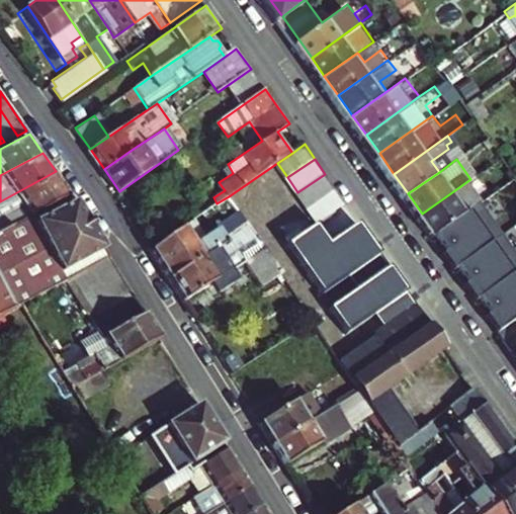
[(504,168),(498,160),(470,179),(422,213),(436,233),(468,210),(460,198),(504,168)]
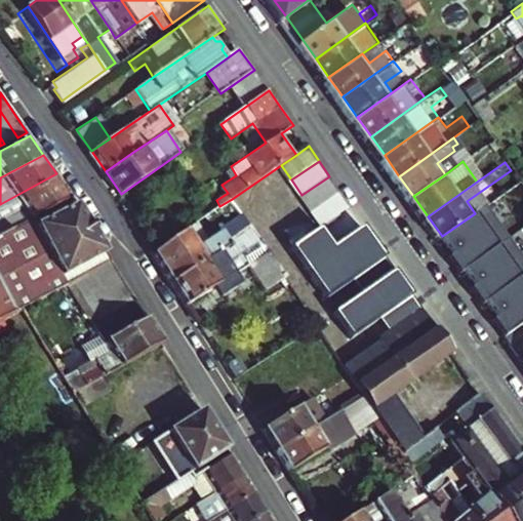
[(71,195),(68,190),(56,173),(0,204),(0,233),(16,225),(71,195)]
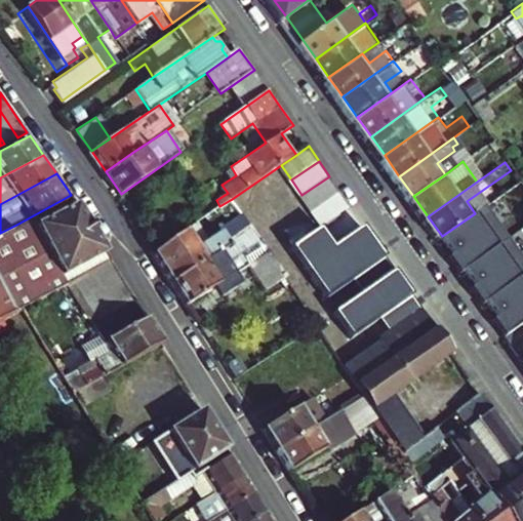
[(313,211),(340,191),(329,176),(302,195),(313,211)]
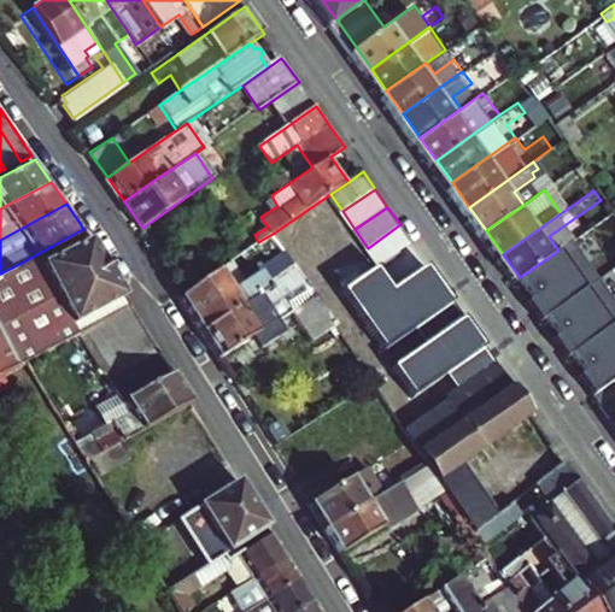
[(381,265),(413,242),(400,224),(368,248),(381,265)]
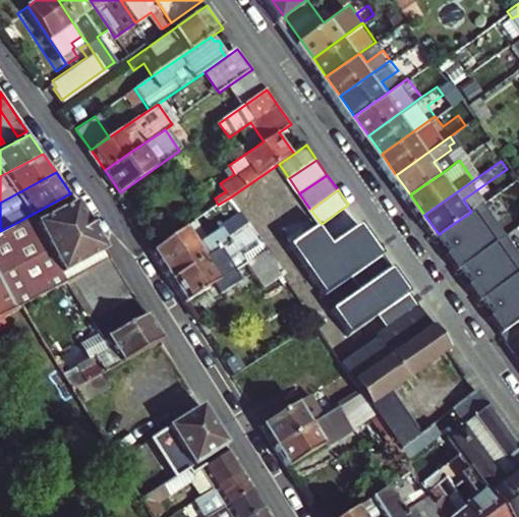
[(5,293),(0,283),(0,254),(40,234),(69,281),(81,274),(111,257),(76,203),(21,232),(16,223),(0,231),(0,319),(15,311),(9,300),(53,276),(49,269),(5,293)]
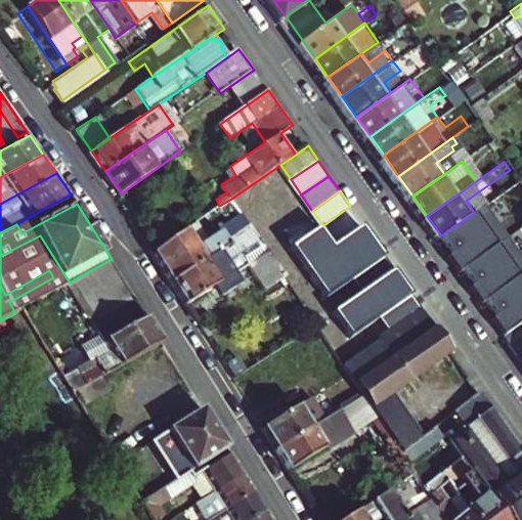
[(220,229),(194,244),(186,229),(156,250),(173,276),(229,243),(226,239),(250,225),(242,214),(220,229)]
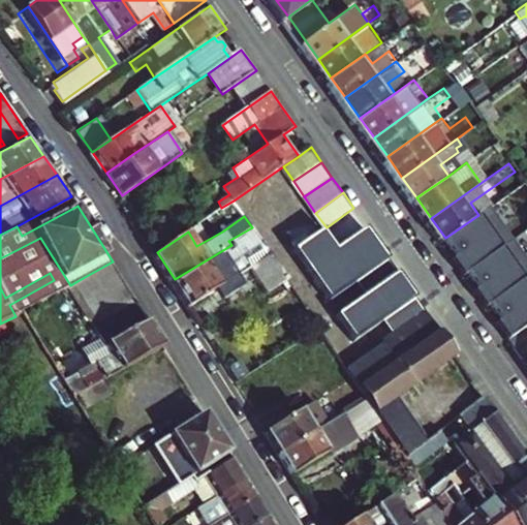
[(269,292),(288,280),(252,227),(228,241),(231,245),(175,279),(189,302),(250,265),(269,292)]
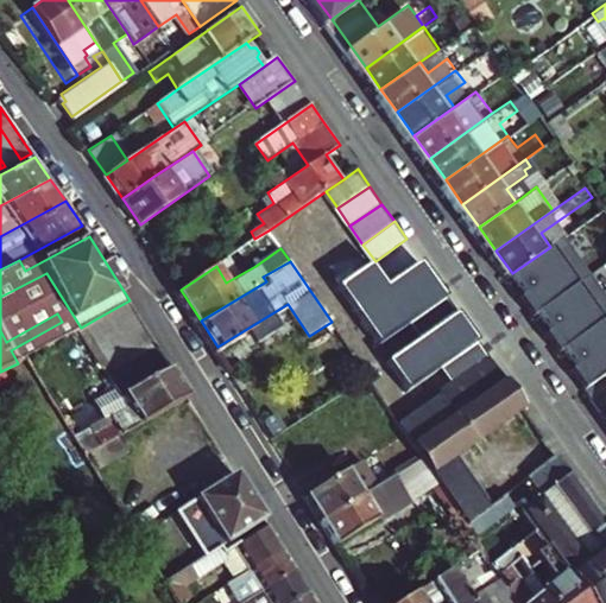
[(106,336),(139,316),(130,300),(95,319),(106,336)]
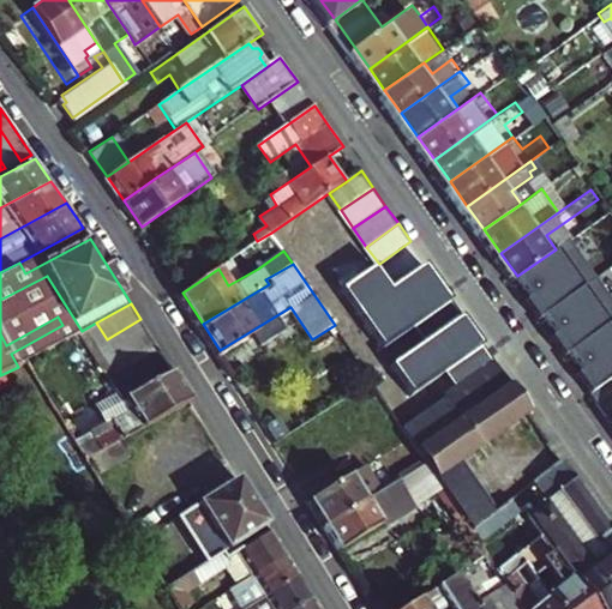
[(117,355),(151,335),(141,319),(107,339),(117,355)]
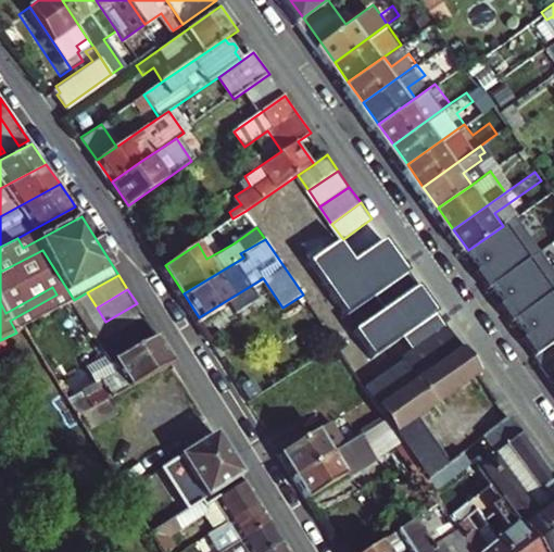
[(87,389),(72,398),(80,412),(173,361),(153,329),(137,303),(105,322),(97,308),(87,292),(74,300),(109,356),(90,368),(99,383),(104,379),(108,385),(90,396),(87,389)]
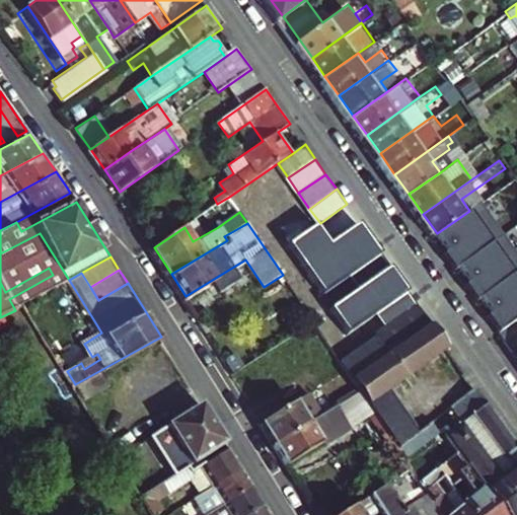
[(449,348),(419,304),(340,357),(362,388),(371,402),(390,389),(449,348)]
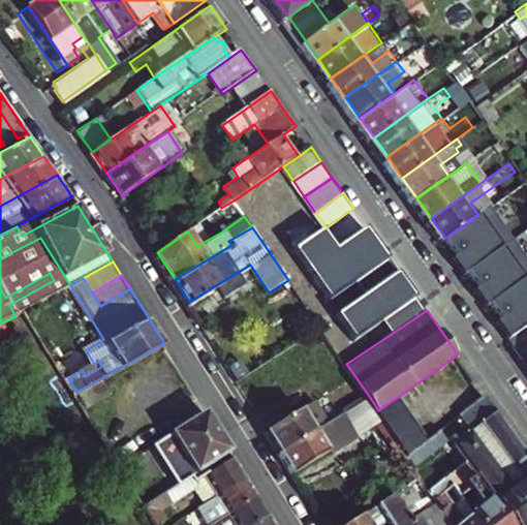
[(526,321),(513,332),(526,352),(526,321)]
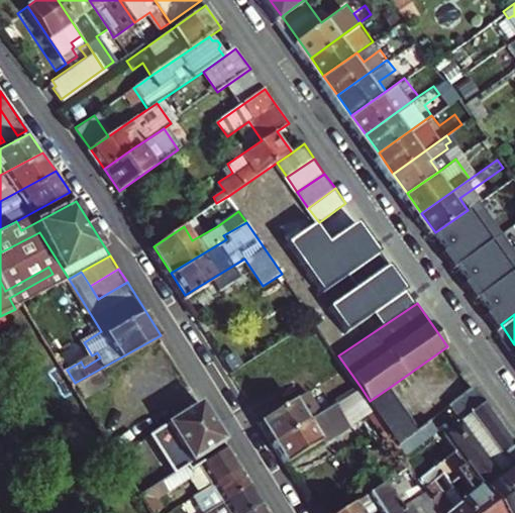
[(225,439),(193,387),(160,407),(192,460),(225,439)]
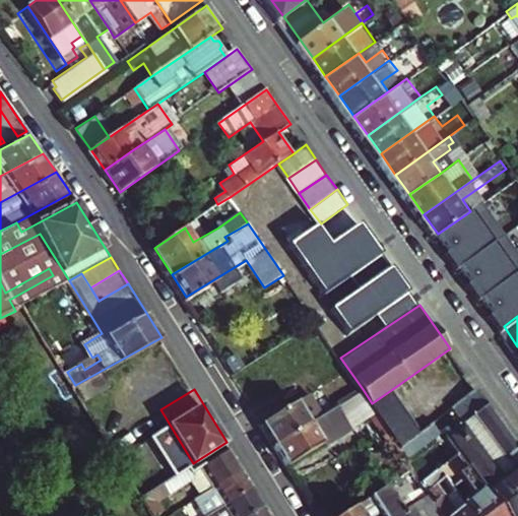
[(376,408),(372,403),(363,389),(325,410),(275,440),(289,462),(376,408)]
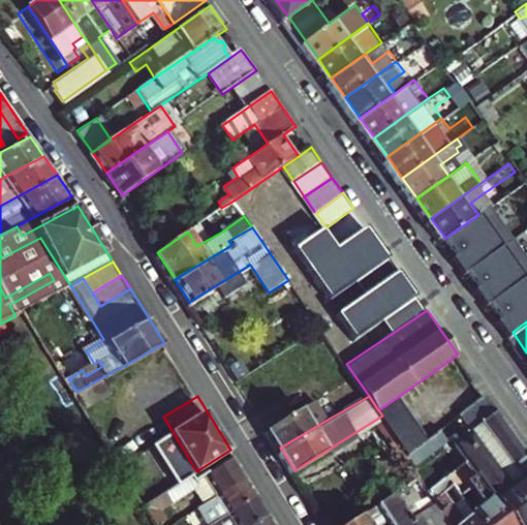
[(328,412),(317,397),(303,405),(267,427),(280,448),(331,418),(328,412)]
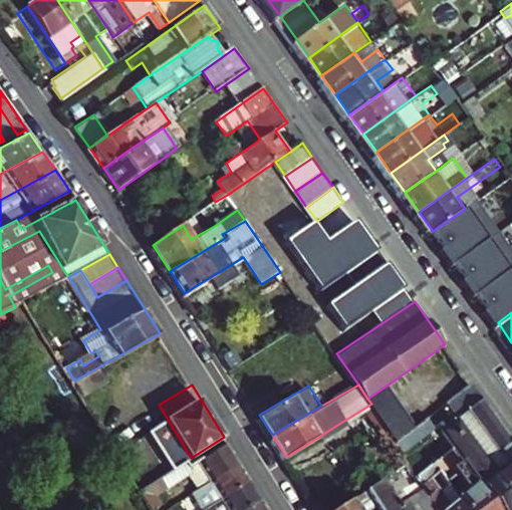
[(387,386),(367,399),(371,404),(397,440),(415,427),(387,386)]
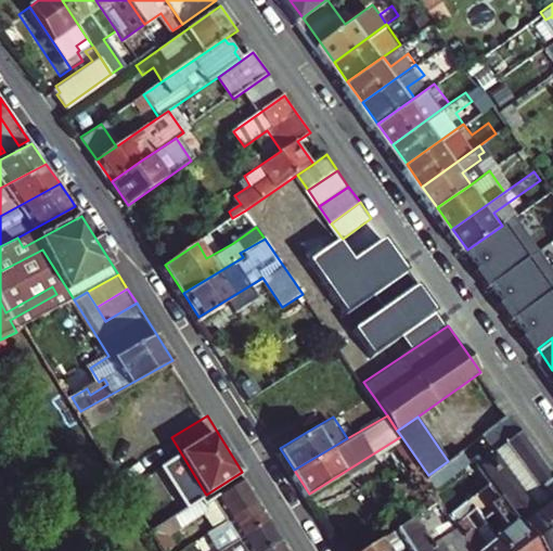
[(552,473),(512,417),(483,437),(493,452),(476,463),(491,483),(498,490),(543,550),(552,550),(552,473)]
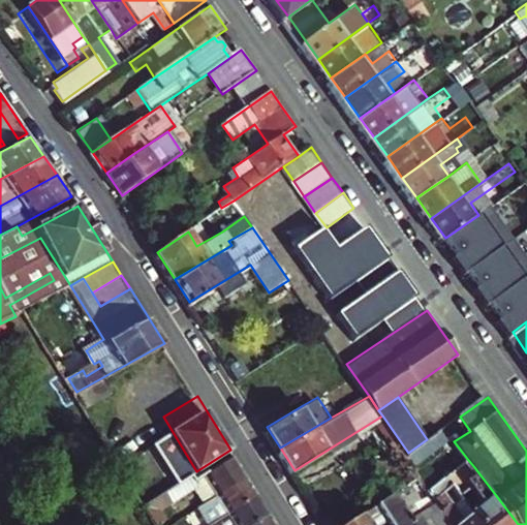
[(217,492),(246,474),(234,455),(205,472),(217,492)]
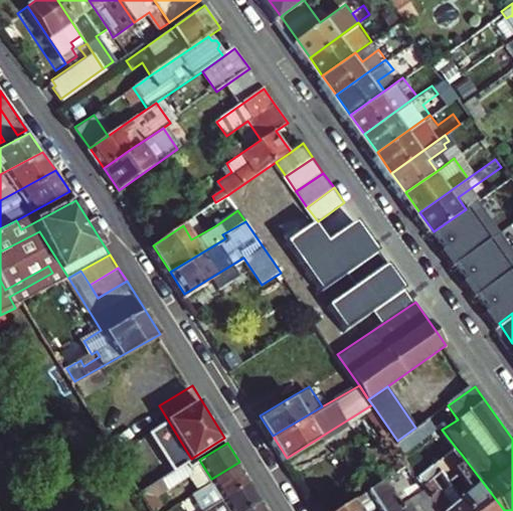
[(450,464),(462,455),(456,448),(415,476),(417,480),(420,484),(441,470),(450,464)]
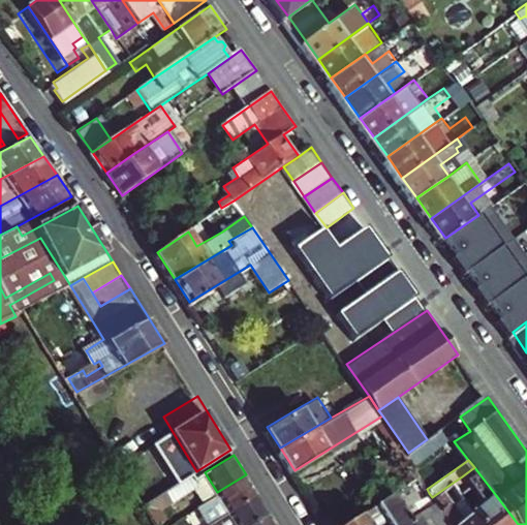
[(462,476),(482,503),(473,510),(484,524),(518,524),(474,467),(462,476)]
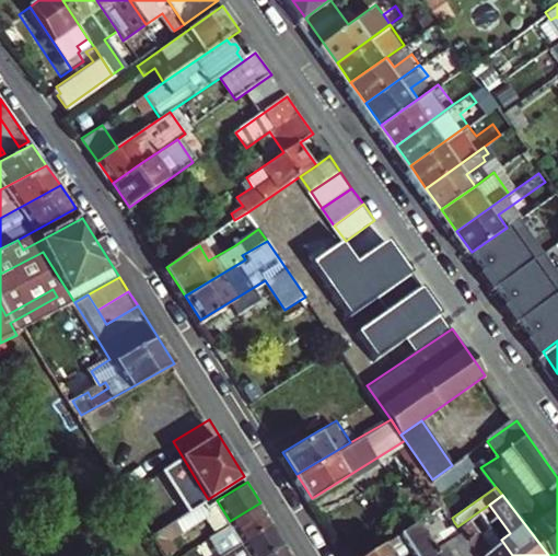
[(162,529),(192,510),(187,501),(148,525),(153,534),(162,529)]
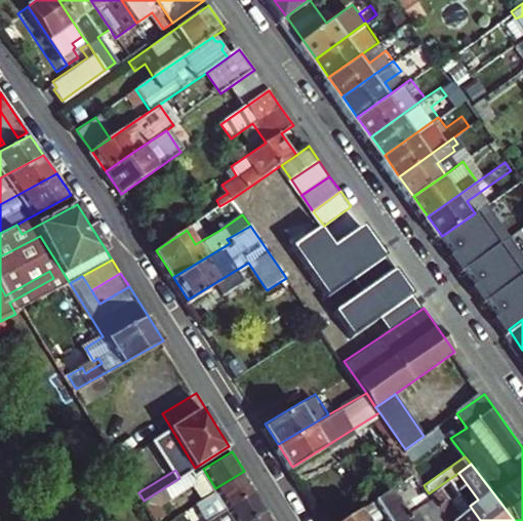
[(179,478),(152,495),(155,499),(193,476),(190,471),(179,478)]
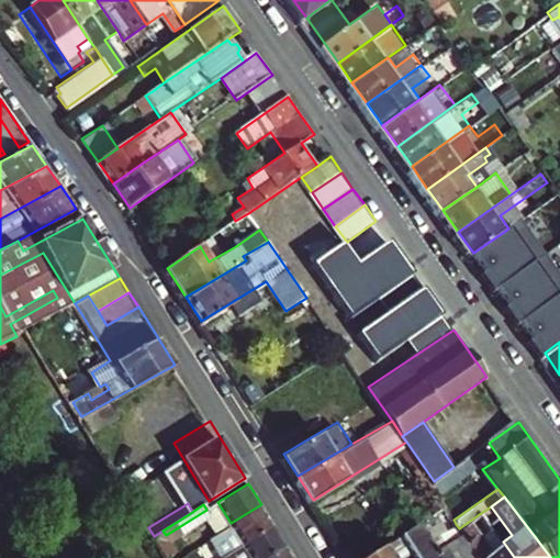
[(243,542),(273,522),(261,504),(231,523),(243,542)]
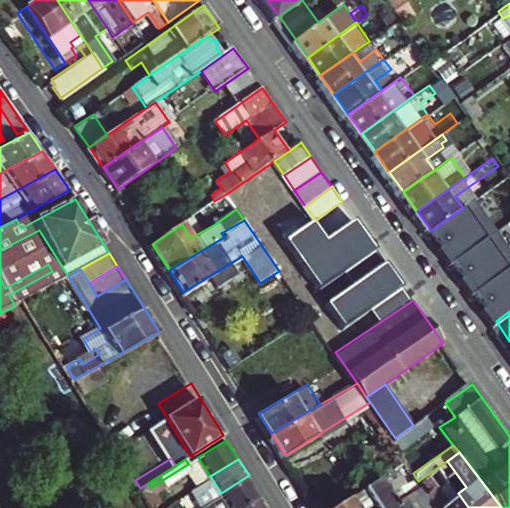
[(188,464),(151,487),(154,492),(191,468),(188,464)]
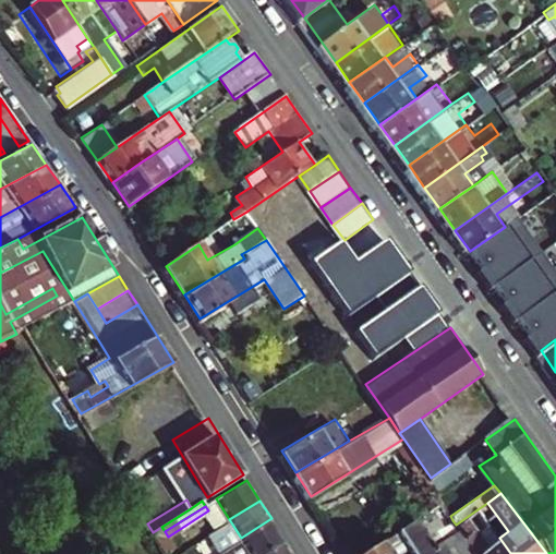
[(456,525),(459,529),(478,553),(510,553),(499,538),(478,509),(456,525)]
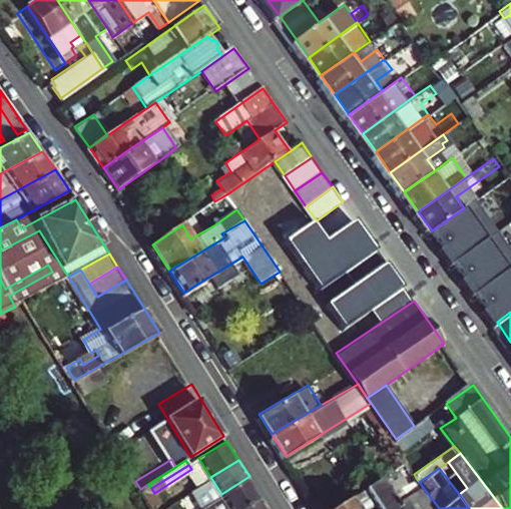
[(394,500),(402,494),(389,474),(333,508),(378,508),(380,508),(377,502),(390,494),(394,500)]
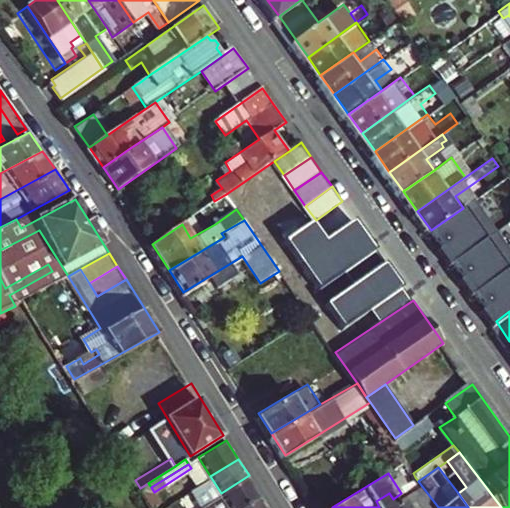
[(208,501),(211,507),(243,507),(262,497),(249,475),(221,493),(208,501)]
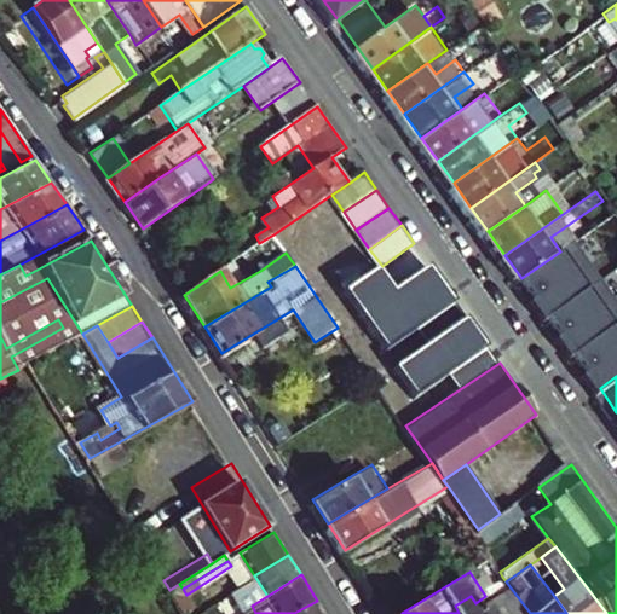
[(530,613),(509,586),(479,609),(482,613),(530,613)]
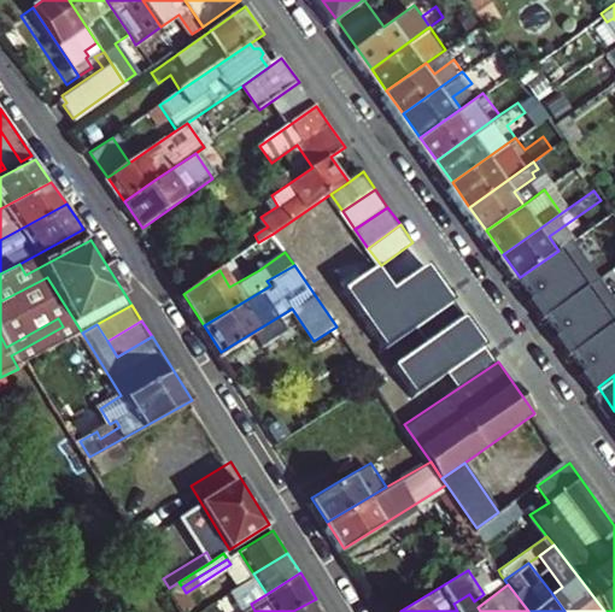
[(480,611),(478,607),(474,601),(469,594),(454,604),(457,611),(458,611),(480,611)]
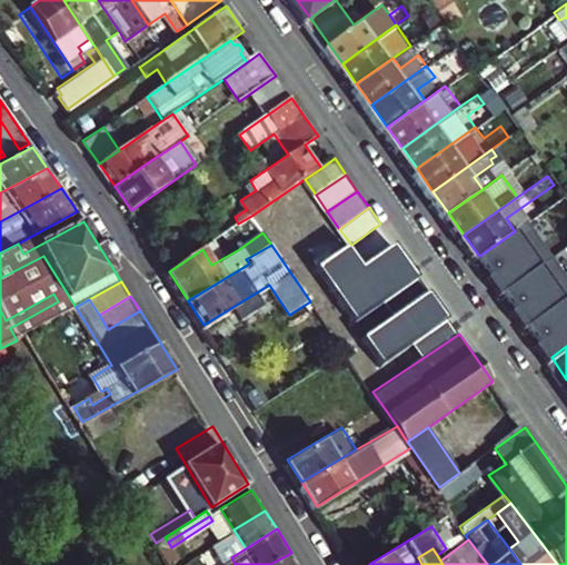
[(298,564),(291,553),(270,564),(298,564)]
